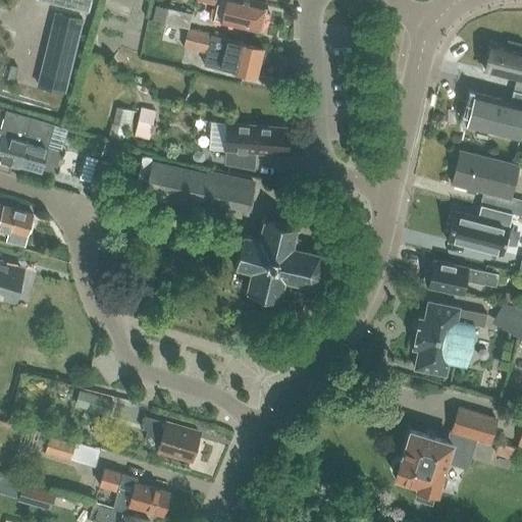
[(40,0),(40,1),(89,12),(91,0),(40,0)]
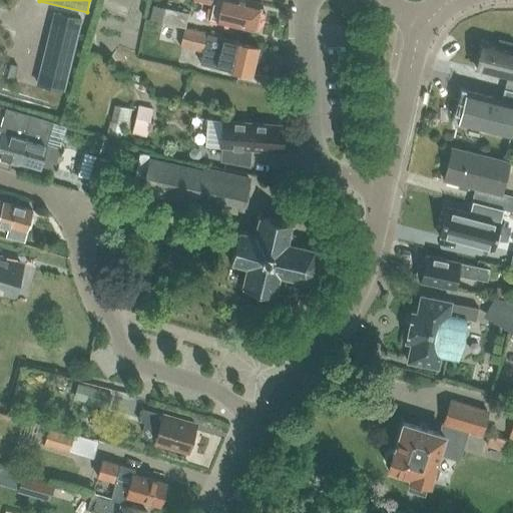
[(254,30),(262,3),(248,0),(194,0),(212,4),(209,19),(254,30)]
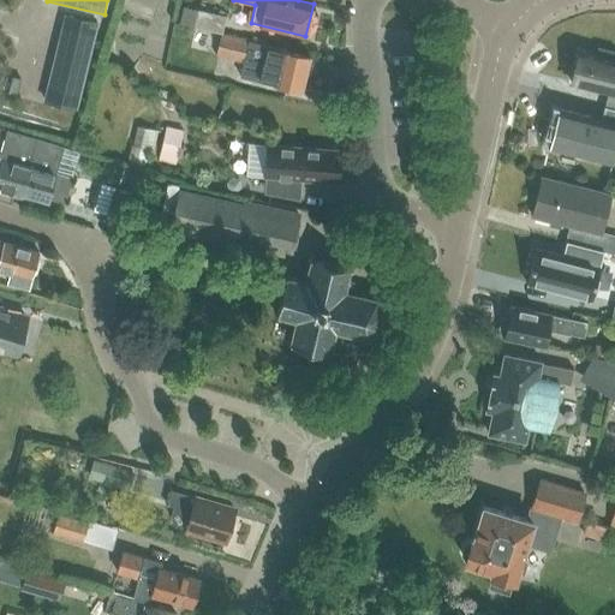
[(179,24),(220,34),(222,34),(226,16),(183,6),(179,24)]
